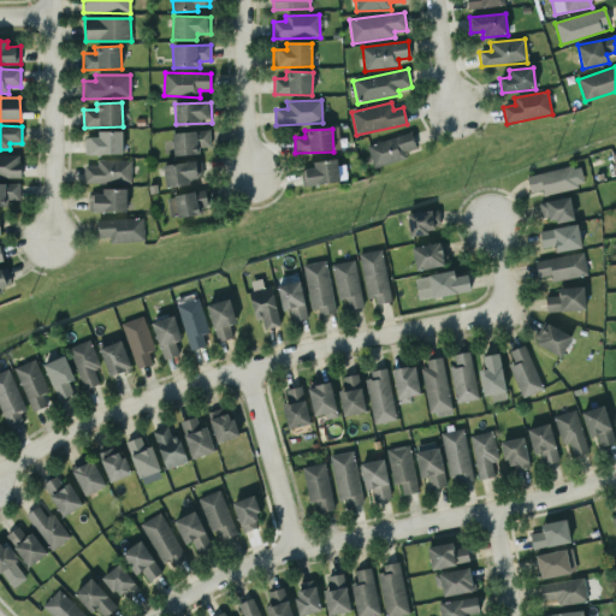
[(122,131),(96,132),(96,137),(86,137),(86,155),(123,154),(122,131)]
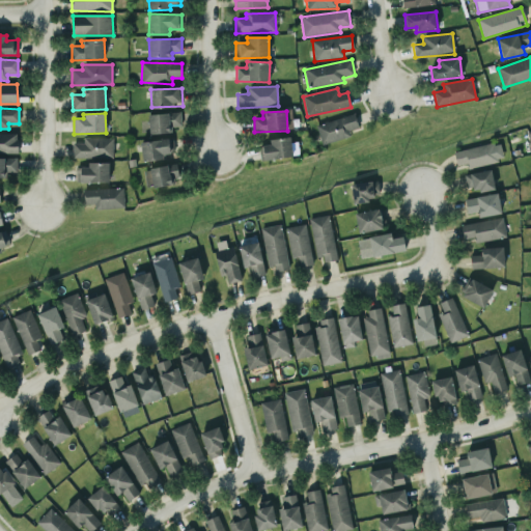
[(148,114),(149,135),(171,134),(171,128),(182,128),(180,113),(148,114)]
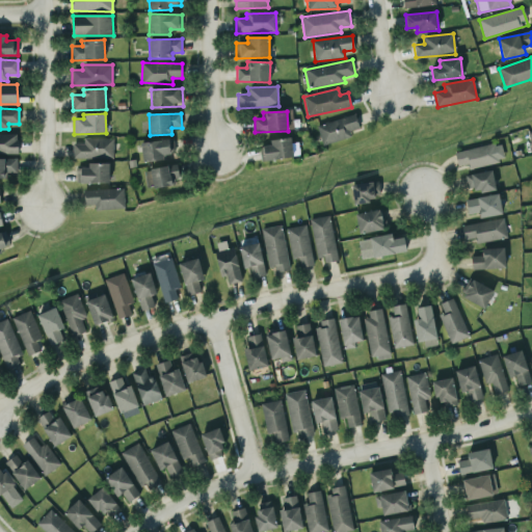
[(349,131),(360,129),(356,115),(317,125),(321,144),(351,138),(349,131)]
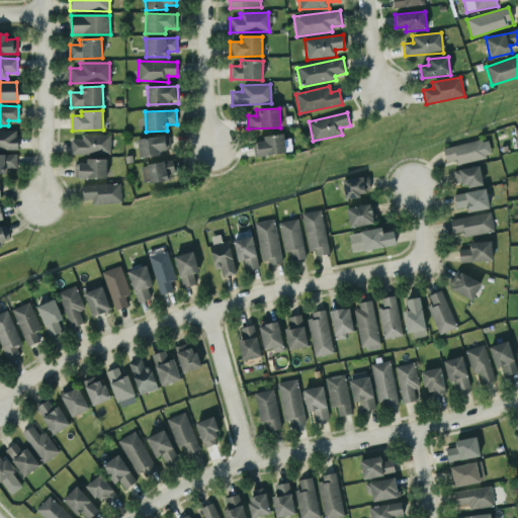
[(0,131),(0,150),(17,151),(17,131),(0,131)]
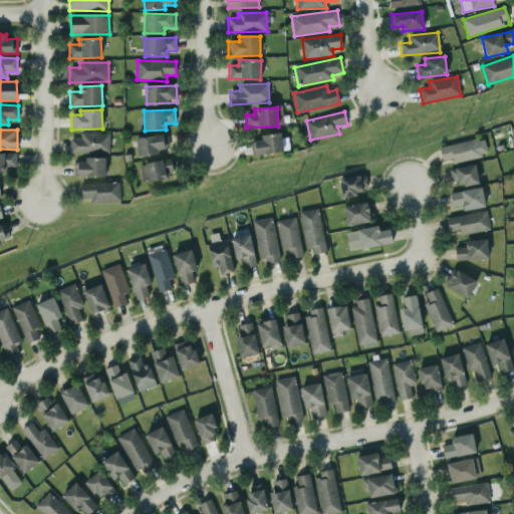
[(70,154),(108,155),(109,134),(80,134),(80,139),(70,138),(70,154)]
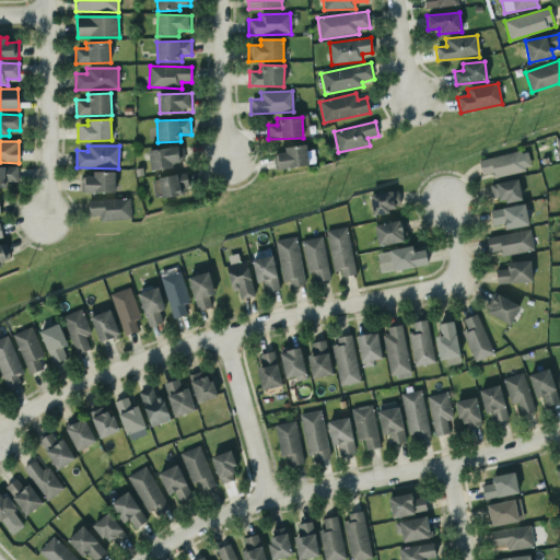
[(275,170),(308,165),(306,146),(283,148),(284,153),(272,154),(275,170)]
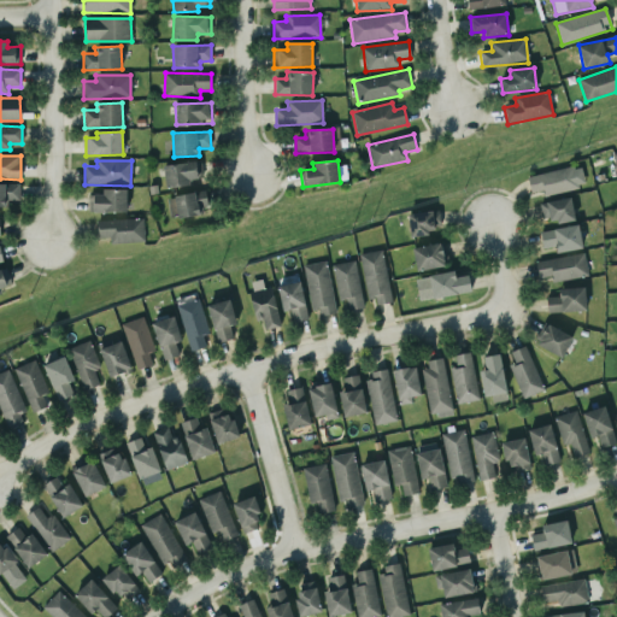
[(165,187),(191,187),(189,180),(201,180),(201,164),(164,164),(165,187)]
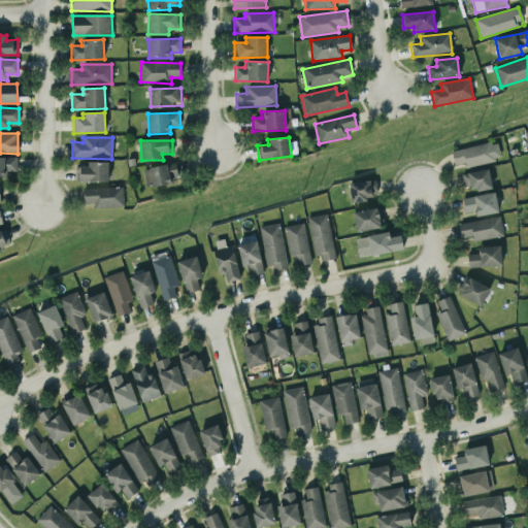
[(451,151),(454,165),(463,163),(464,167),(500,160),(497,142),(451,151)]
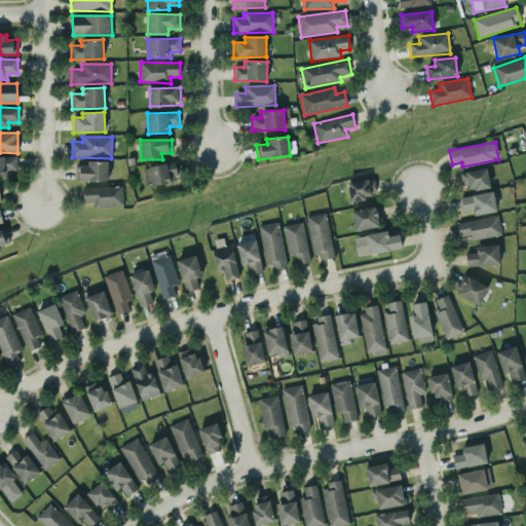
[(0,176),(6,176),(6,172),(16,171),(16,156),(0,156),(0,176)]
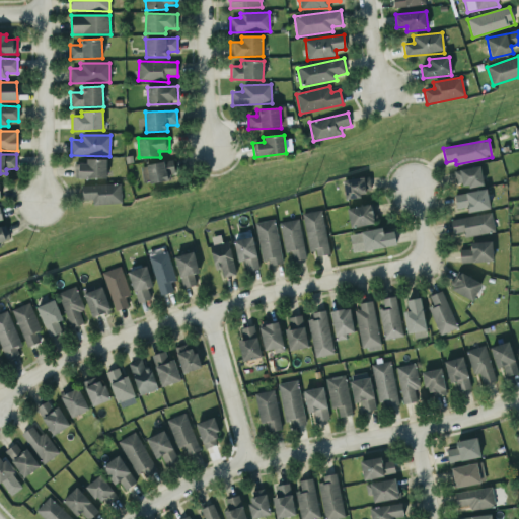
[(75,179),(106,178),(105,160),(74,161),(75,179)]
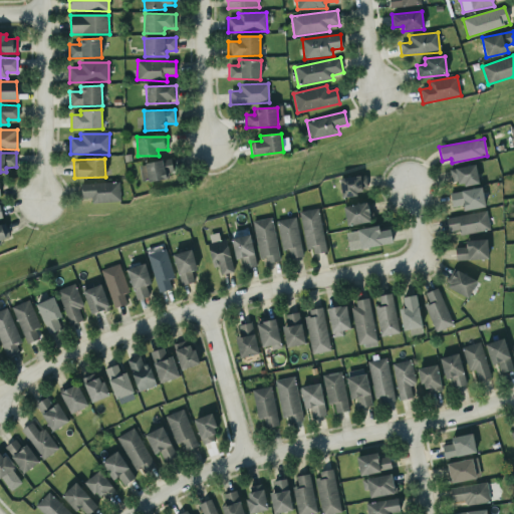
[(173,178),(171,161),(140,164),(142,181),(173,178)]
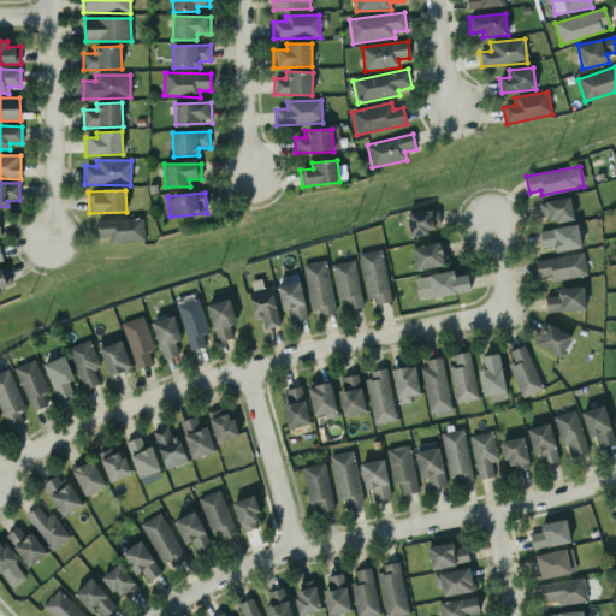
[(539,202),(542,223),(573,219),(570,197),(539,202)]
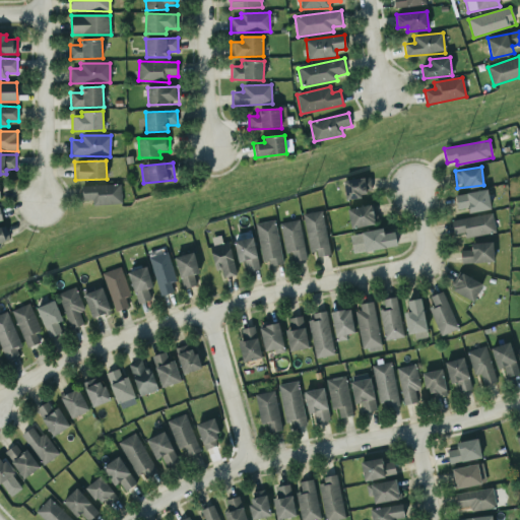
[(373,195),(371,178),(343,180),(345,198),(373,195)]
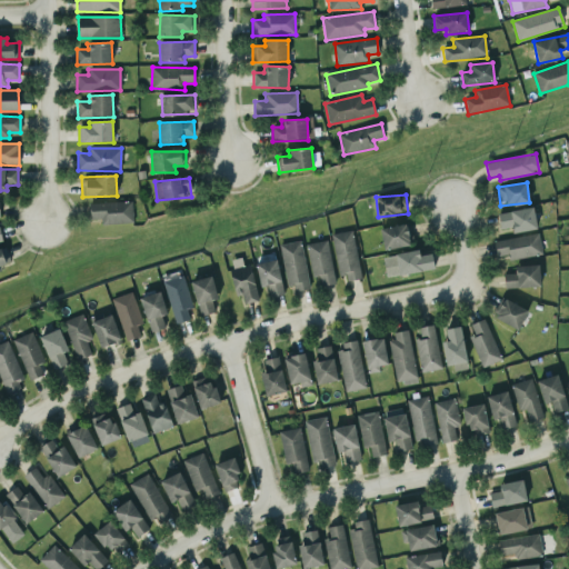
[(101,225),(132,223),(132,202),(89,203),(89,220),(101,220),(101,225)]
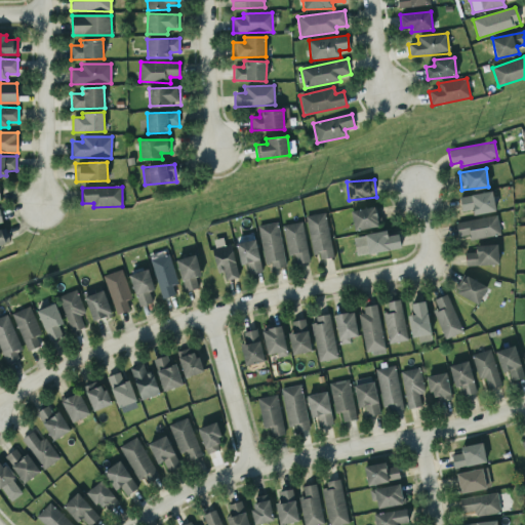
[(473,215),(495,211),(492,191),(459,198),(461,212),(472,210),(473,215)]
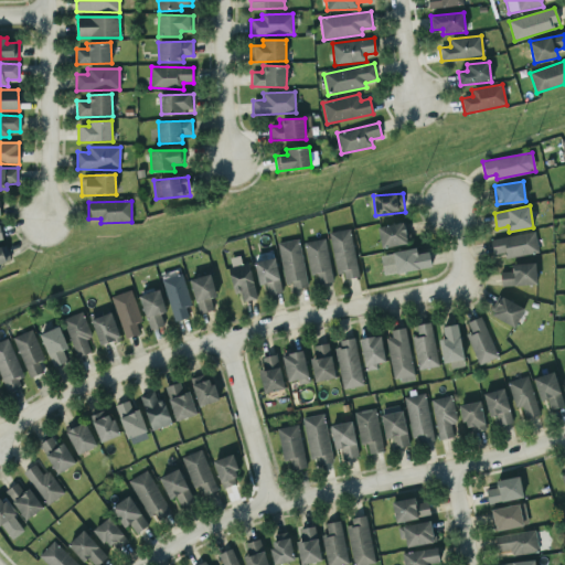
[(407,245),(405,224),(379,226),(381,247),(407,245)]
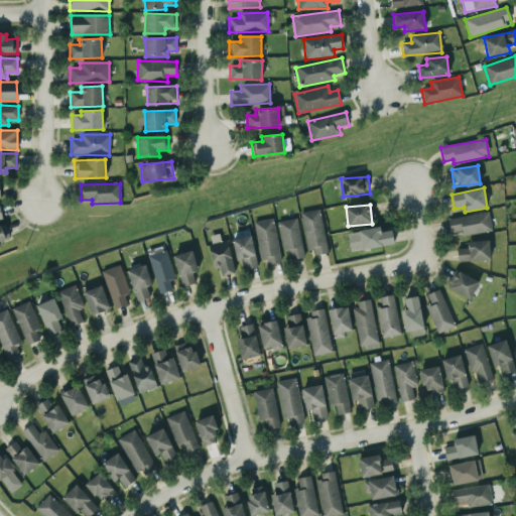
[(307,251),(312,249),(314,256),(329,253),(318,209),(299,214),(307,251)]
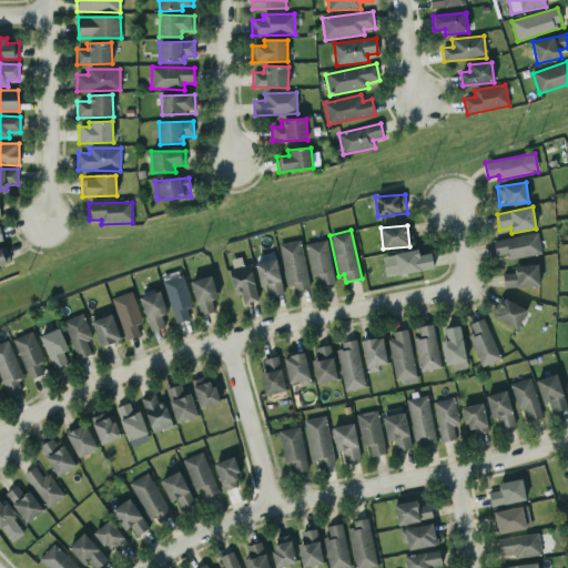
[(540,255),(538,234),(493,240),(495,260),(540,255)]
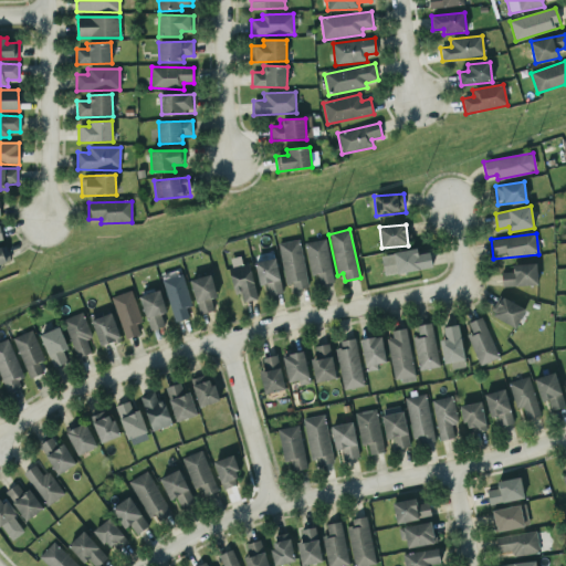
[(287,292),(308,287),(299,239),(279,243),(287,292)]
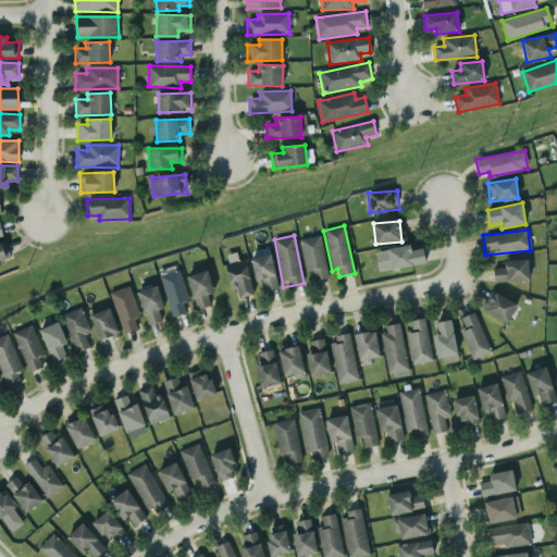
[(305,272),(312,270),(314,281),(329,277),(320,235),(299,239),(305,272)]
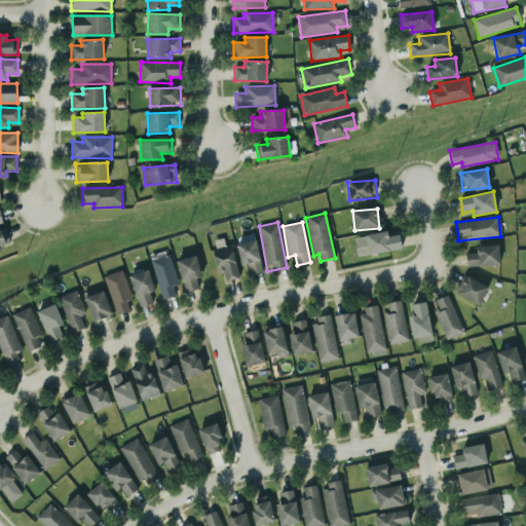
[(0,249),(11,246),(5,228),(0,229),(0,249)]
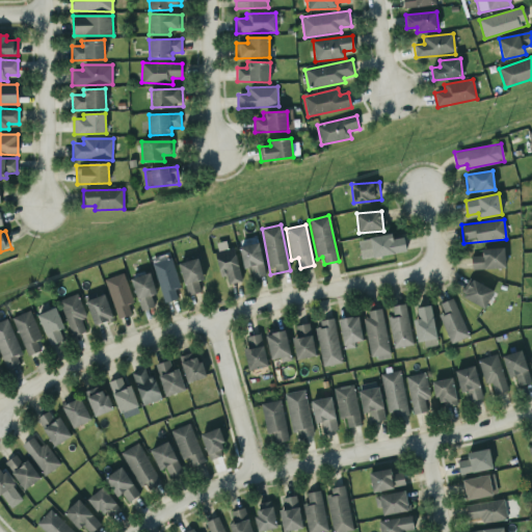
[(406,251),(404,237),(393,239),(392,234),(369,238),(373,258),(406,251)]
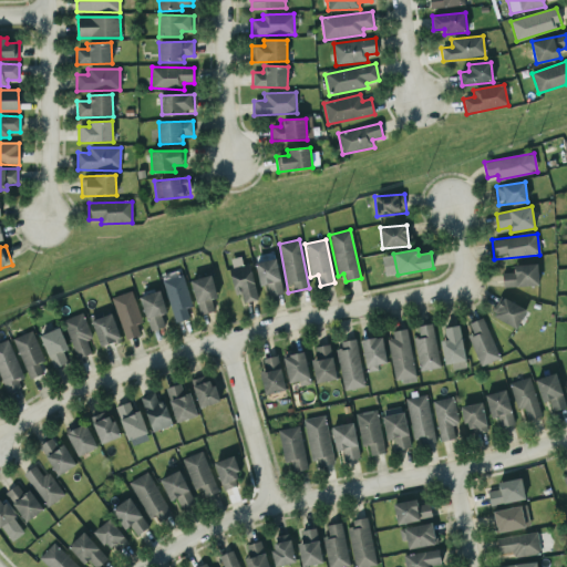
[(255,264),(260,287),(266,286),(268,297),(284,294),(275,259),(255,264)]
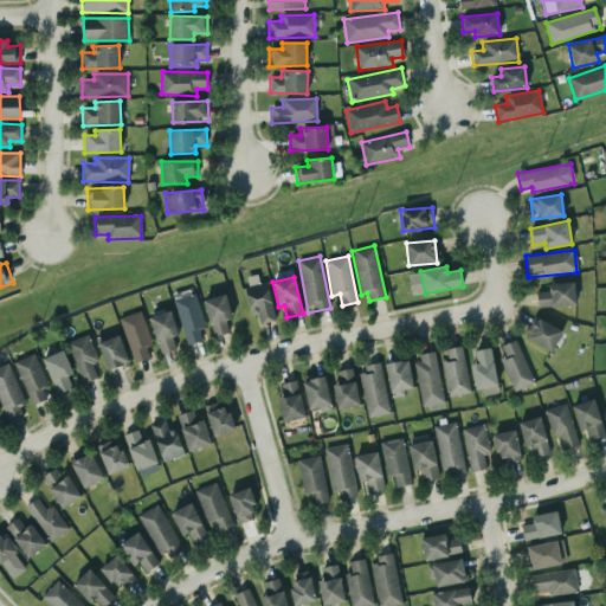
[(259,324),(276,321),(266,282),(244,288),(251,316),(257,315),(259,324)]
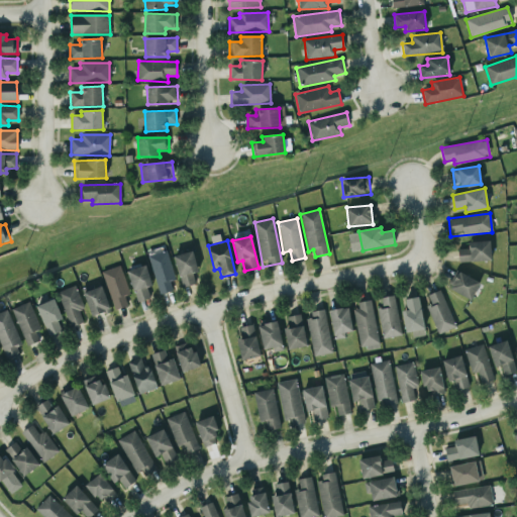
[(468,248),(457,249),(458,263),(491,261),(490,241),(468,242),(468,248)]
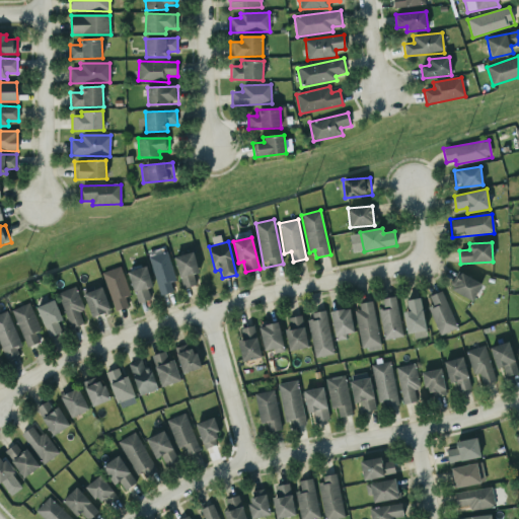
[(198,274),(194,252),(175,255),(181,288),(196,285),(194,275),(198,274)]
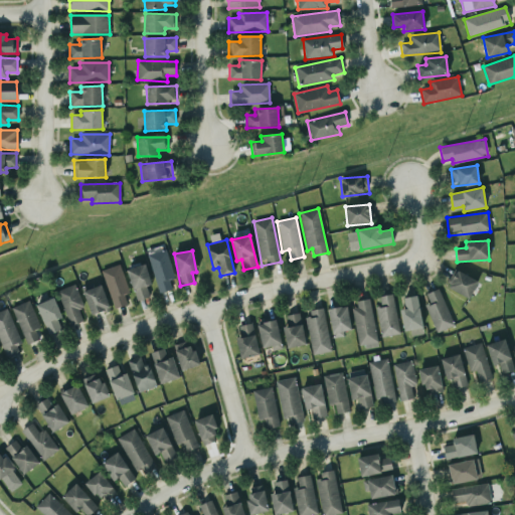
[(101,271),(114,309),(127,305),(124,295),(130,294),(119,265),(101,271)]
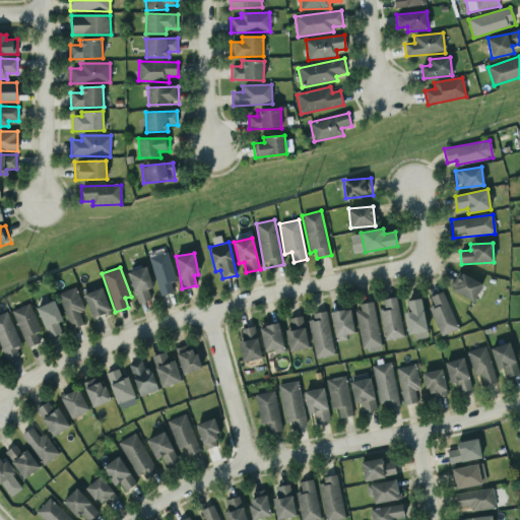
[(147,289),(153,287),(146,267),(127,273),(137,304),(150,300),(147,289)]
